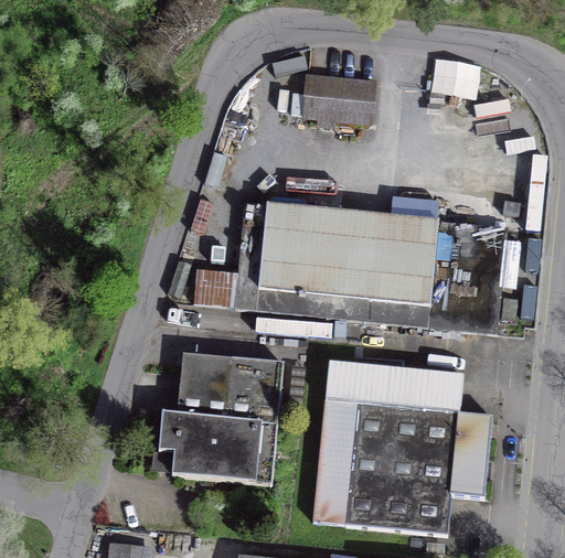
[(374,79),(307,73),(304,113),(370,118),(374,79)]
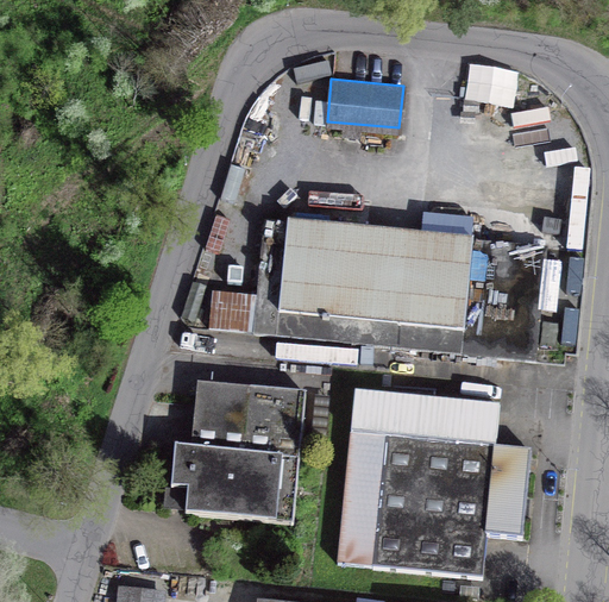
[(237,201),(221,196),(214,221),(230,226),(237,201)]
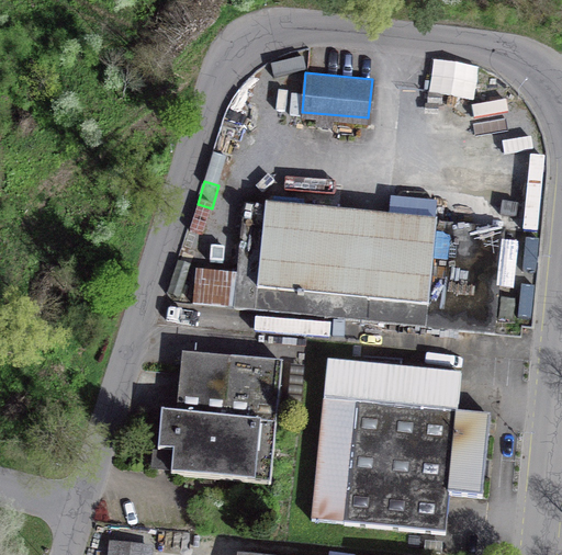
[(233,303),(426,323),(437,217),(263,200),(263,208),(243,206),(233,303)]
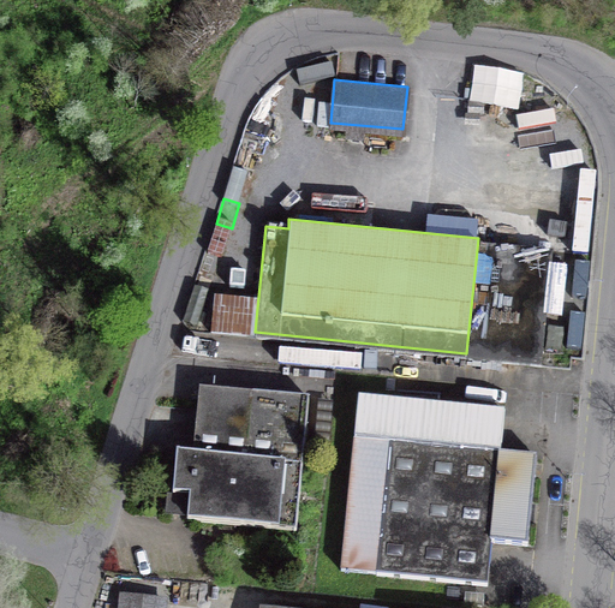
[(308,393),(201,383),(195,449),(177,448),(173,488),(190,490),(189,514),(297,523),(308,393)]
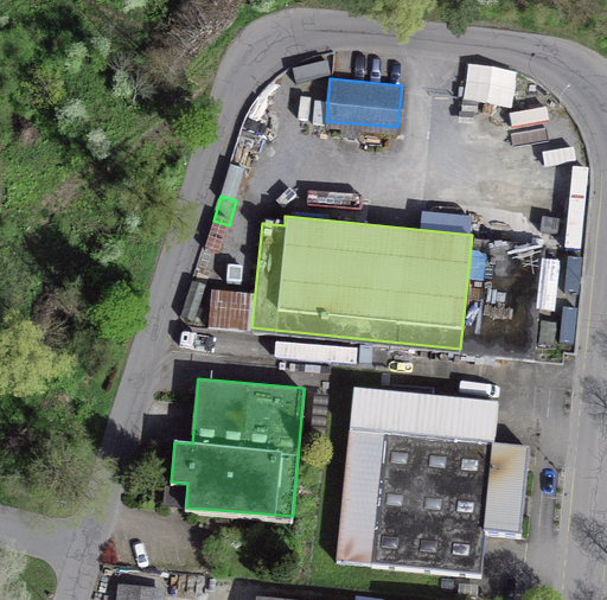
[(353,385),(334,556),(480,573),(485,528),(519,531),(529,445),(493,441),(497,401),(353,385)]
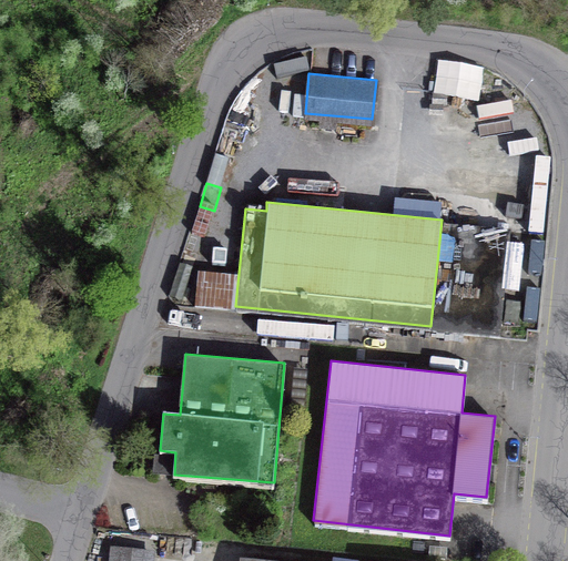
[(152,560),(153,551),(111,547),(110,560),(152,560)]
